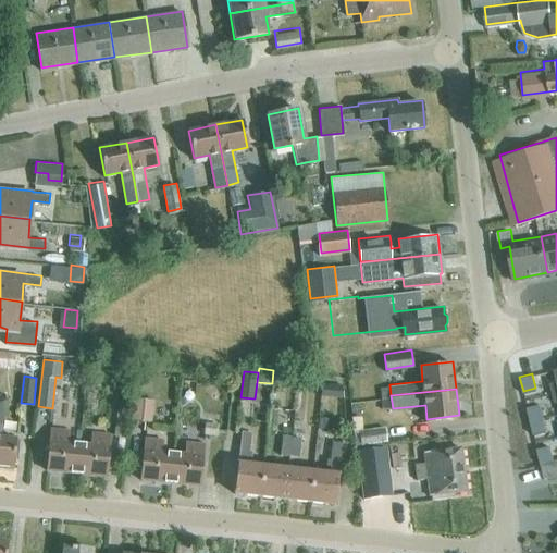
[(342,391),(323,390),(322,405),(341,407),(342,391)]
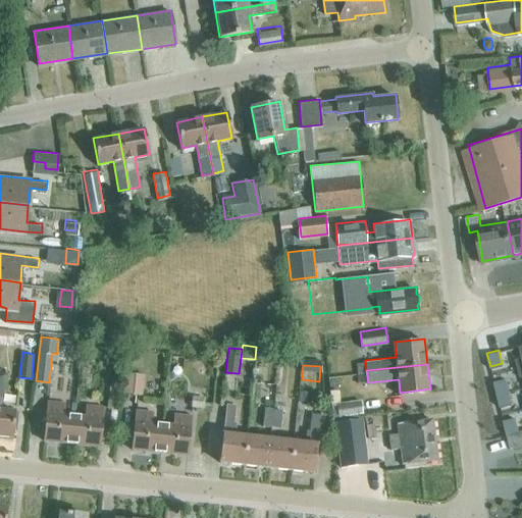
[(81,380),(90,381),(91,368),(82,367),(81,380)]
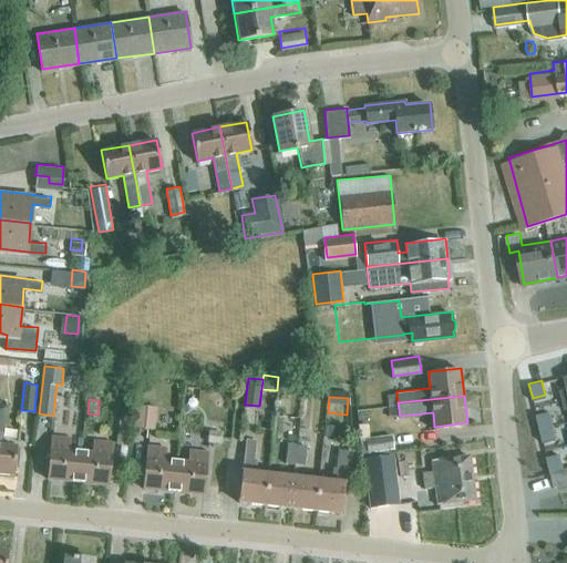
[(147,431),(151,401),(138,399),(134,430),(147,431)]
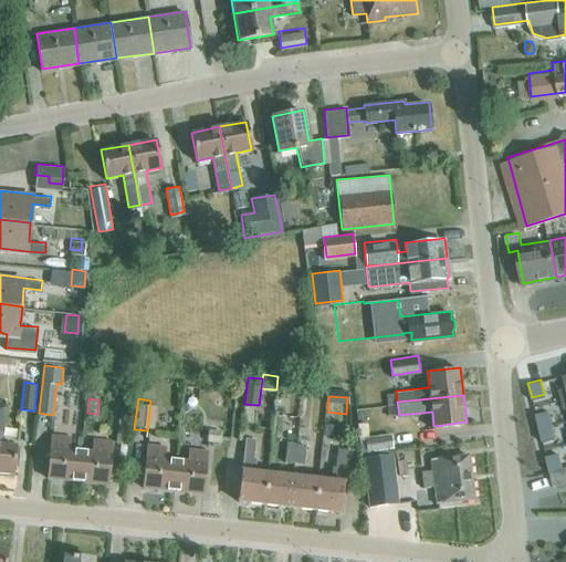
[(1,441),(4,408),(0,407),(0,469),(13,471),(17,443),(1,441)]
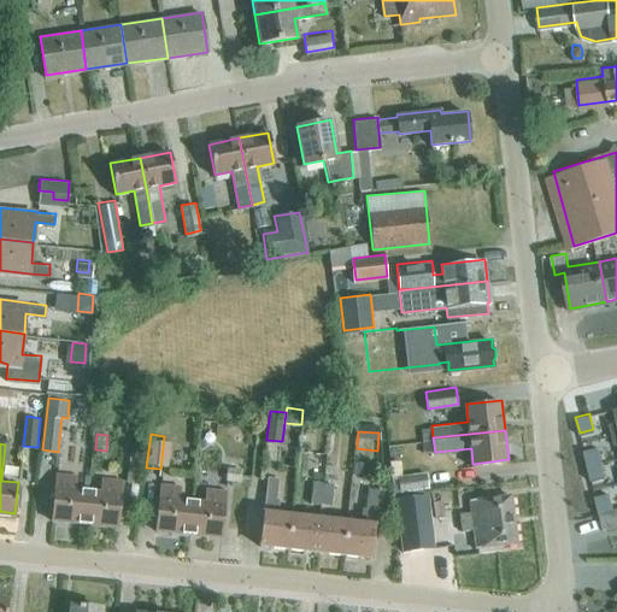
[(598,446),(583,449),(587,464),(601,460),(598,446)]
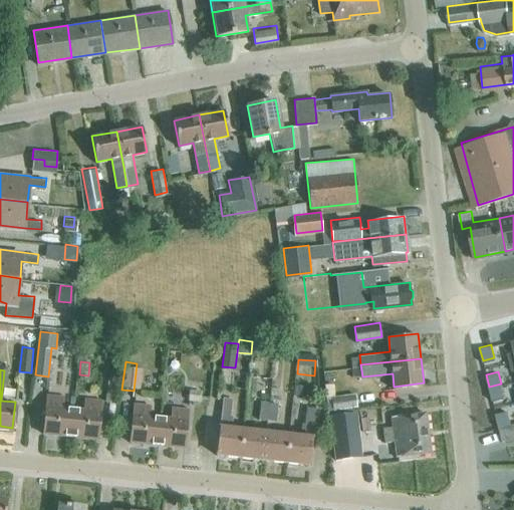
[(296,387),(312,388),(313,375),(297,374),(296,387)]
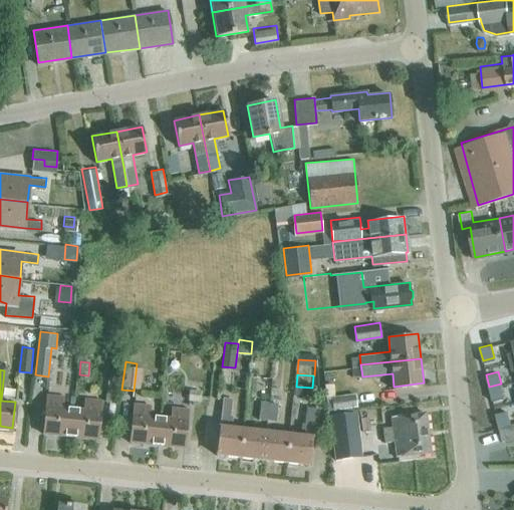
[(501,384),(489,387),(492,399),(504,396),(501,384)]
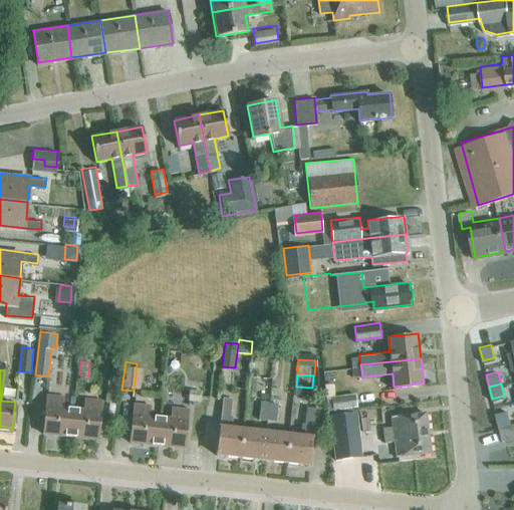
[(115,400),(116,388),(107,387),(106,400),(115,400)]
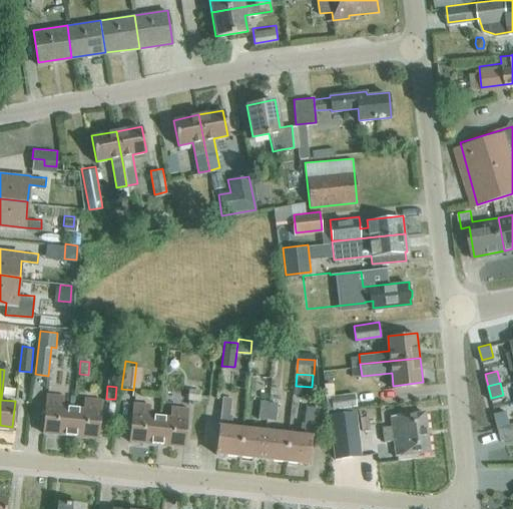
[(279,401),(281,387),(271,386),(269,400),(279,401)]
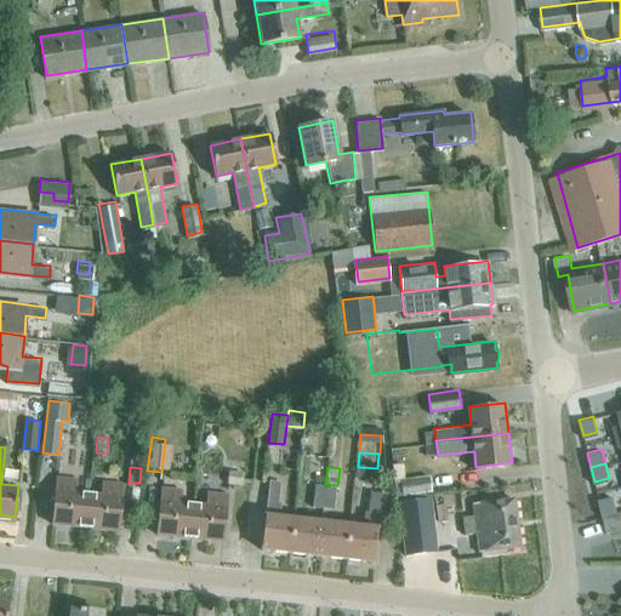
[(432,489),(429,473),(399,478),(402,492),(432,489)]
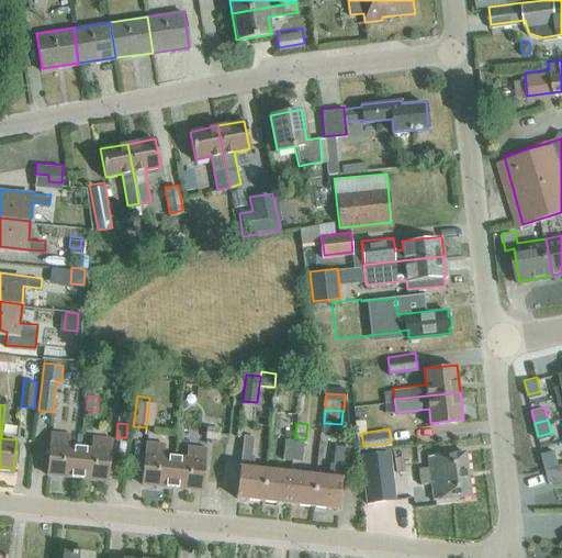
[(77,475),(80,446),(68,445),(70,432),(53,430),(48,471),(77,475)]
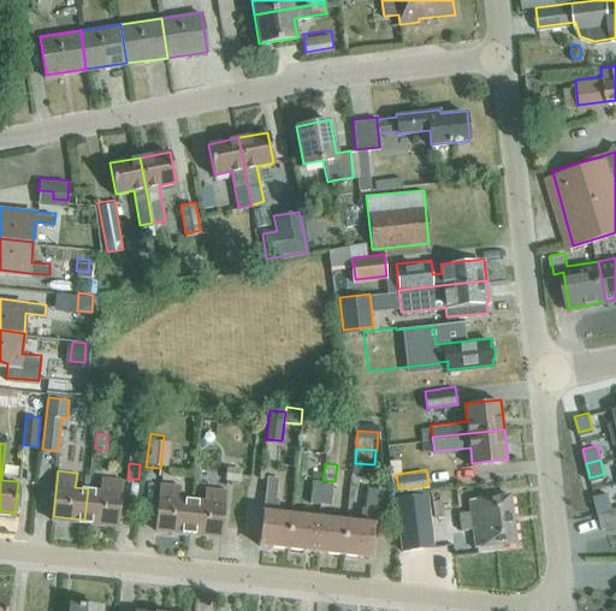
[(117,523),(123,476),(102,474),(101,490),(88,488),(84,520),(117,523)]
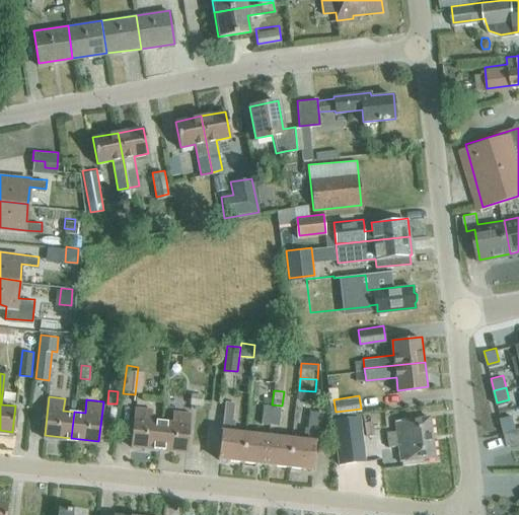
[(219,457),(242,459),(245,431),(232,429),(235,400),(225,399),(219,457)]
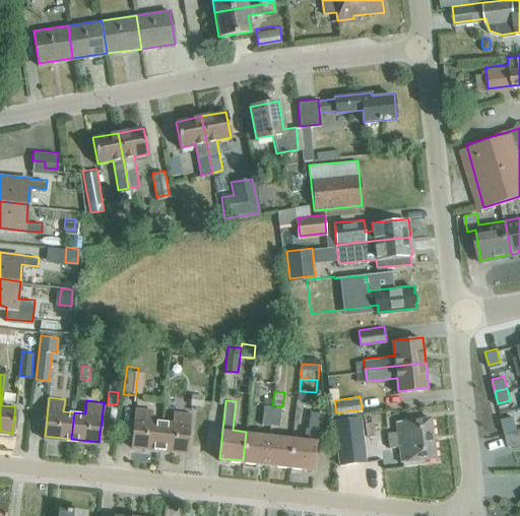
[(270,423),(272,405),(264,405),(263,422),(270,423)]
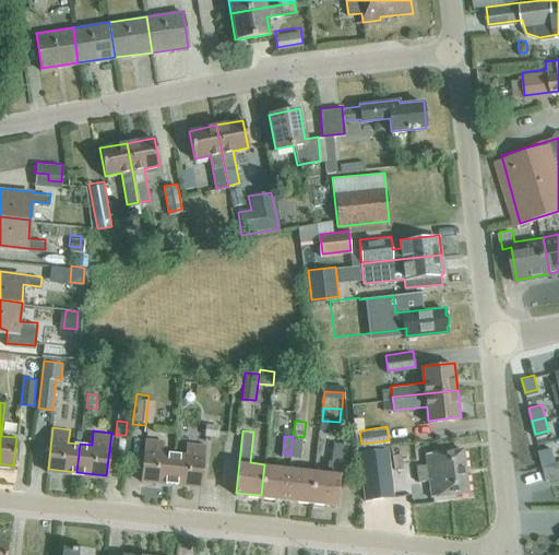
[(302,456),(304,437),(293,436),(290,455),(302,456)]
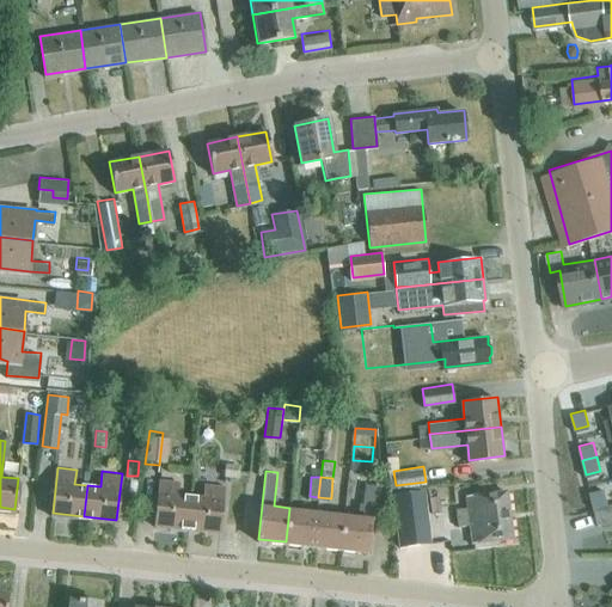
[(188,527),(191,496),(177,494),(179,479),(161,478),(155,523),(188,527)]
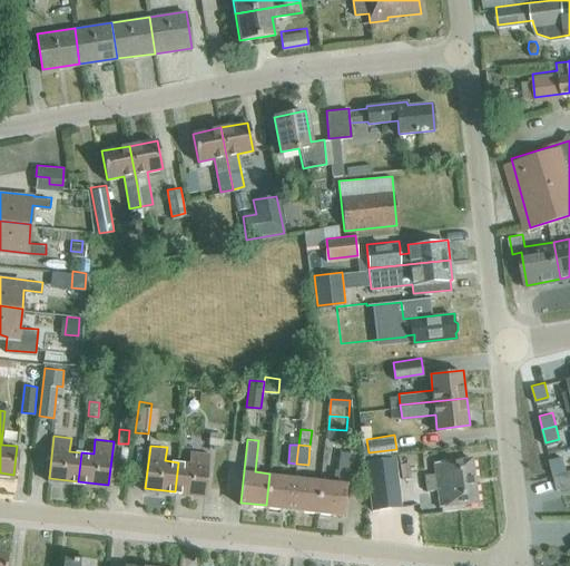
[(344,514),(351,450),(341,449),(337,480),(321,479),(317,510),(344,514)]
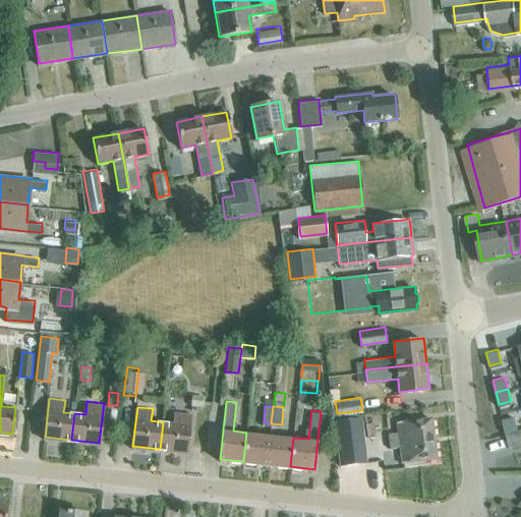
[(186,452),(190,413),(174,411),(172,423),(163,422),(160,449),(186,452)]
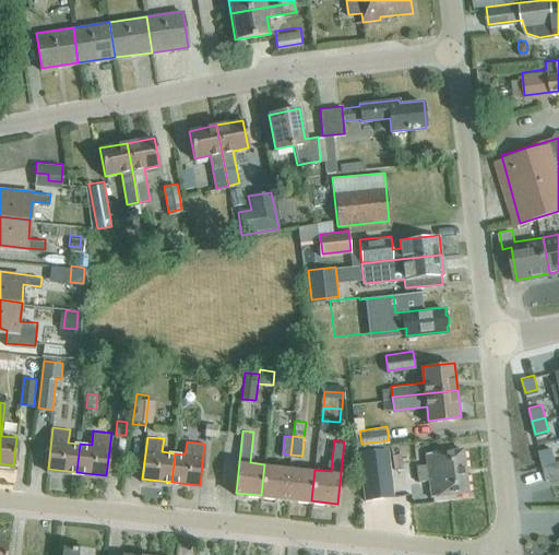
[(388,446),(357,449),(363,485),(393,482),(388,446)]
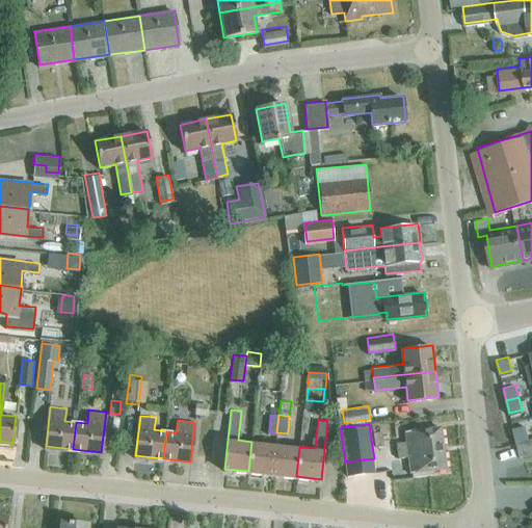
[(525,424),(512,427),(515,441),(528,438),(528,437),(525,424)]
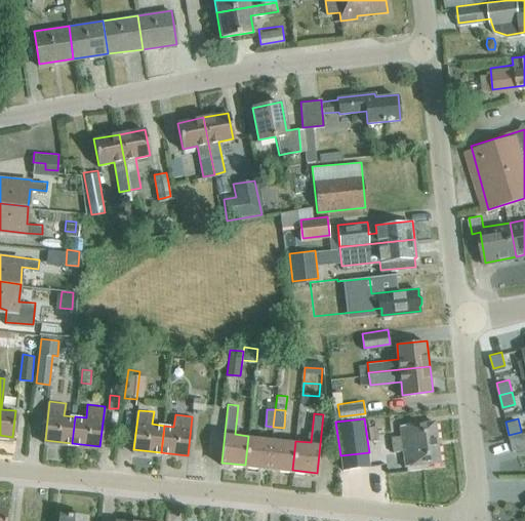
[(400,424),(401,434),(391,435),(393,450),(403,449),(404,464),(440,459),(436,419),(400,424)]
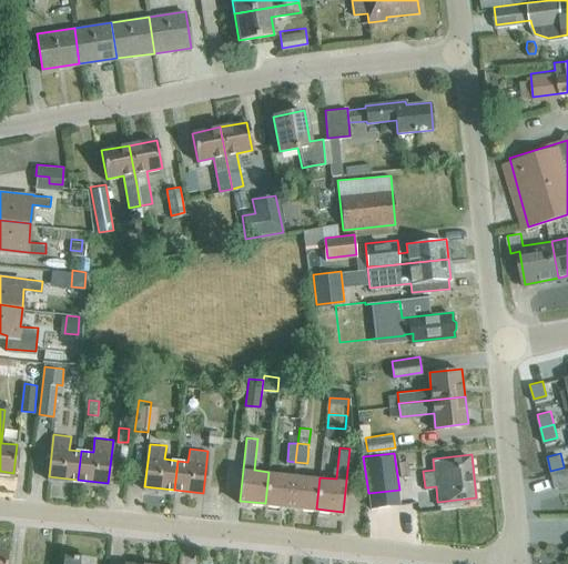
[(291,506),(294,474),(269,472),(265,503),(291,506)]
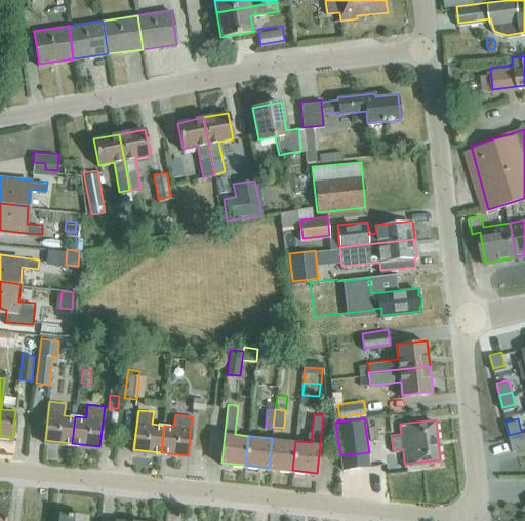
[(292,470),(295,441),(272,438),(269,468),(292,470)]
